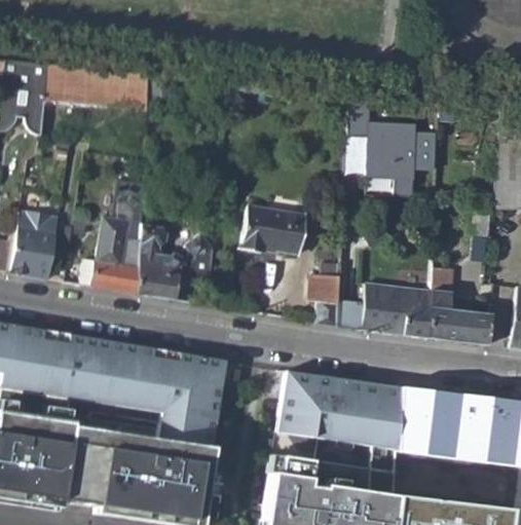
[(2,76),(0,98),(0,129),(10,124),(14,115),(24,115),(27,126),(39,133),(43,101),(47,64),(3,59),(2,76)]
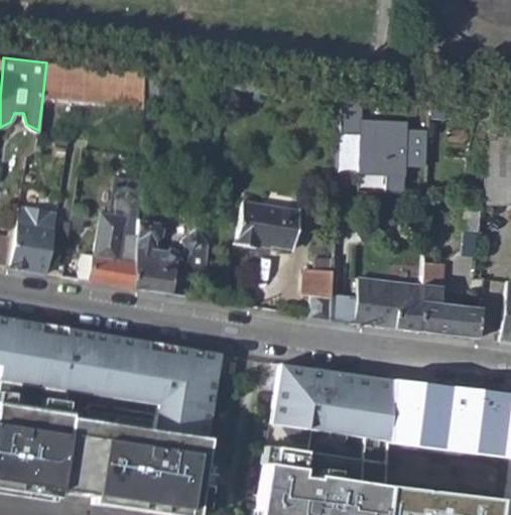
[(46,62),(42,99),(145,109),(147,73),(46,62)]
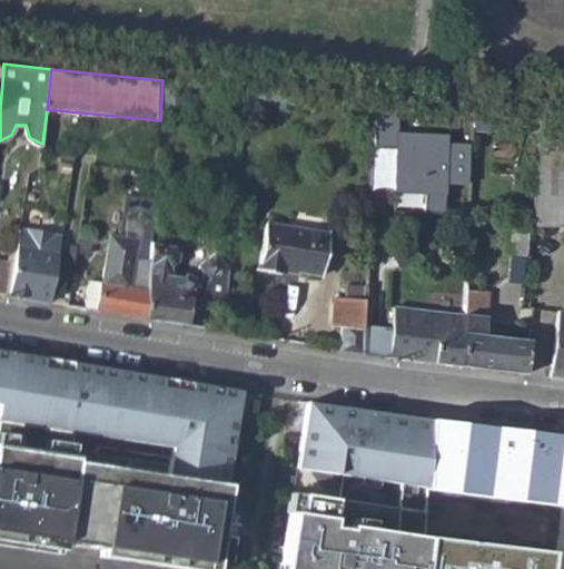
[(470,185),(472,144),(452,141),(451,134),(399,131),(397,192),(429,194),(428,211),(446,212),(448,185),(470,185)]
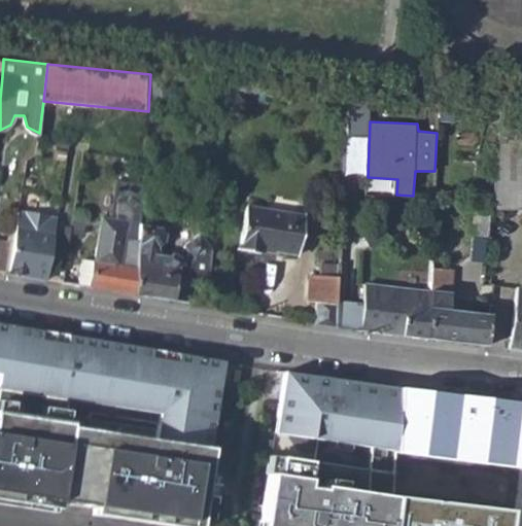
[(521,126),(502,126),(495,204),(521,204),(521,126)]
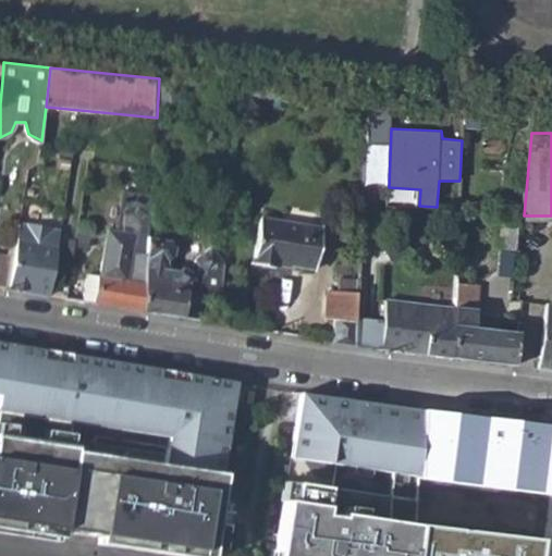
[(41,140),(39,162),(56,163),(59,143),(41,140)]
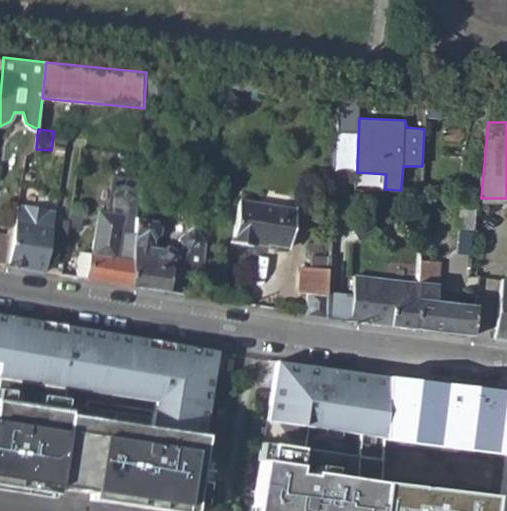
[(242,201),(236,243),(257,247),(258,242),(292,247),(298,210),(242,201)]
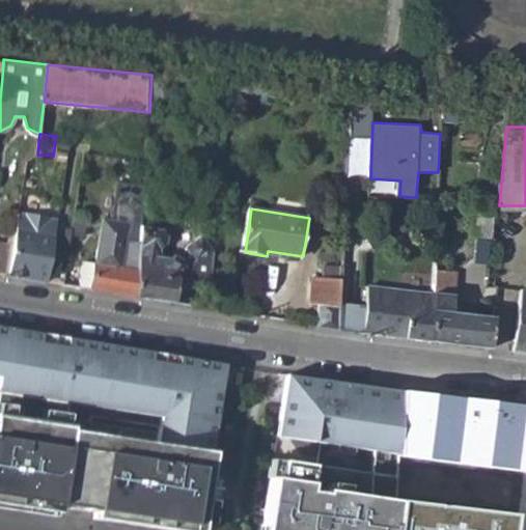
[(18,227),(11,276),(50,282),(57,219),(19,213),(18,227)]
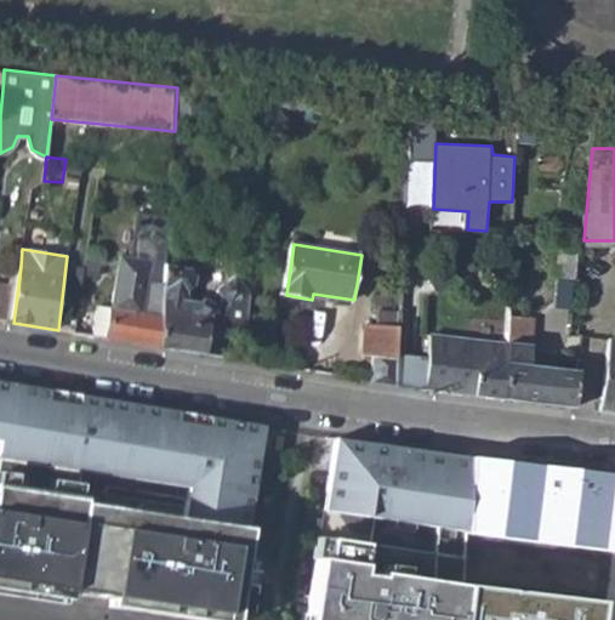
[(113,307),(107,337),(163,347),(165,314),(144,312),(147,294),(152,261),(121,256),(113,307)]
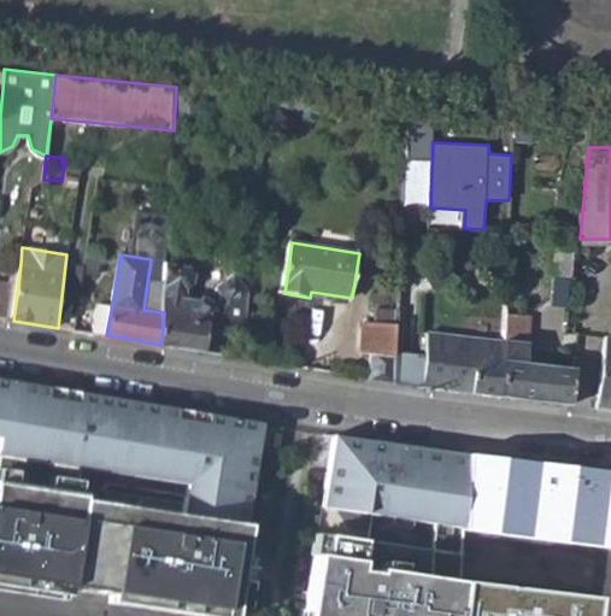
[(164,312),(162,345),(206,352),(210,326),(210,321),(219,312),(246,316),(247,288),(231,271),(215,287),(221,295),(221,300),(189,295),(191,287),(197,282),(198,271),(191,263),(166,259),(165,295),(164,312)]
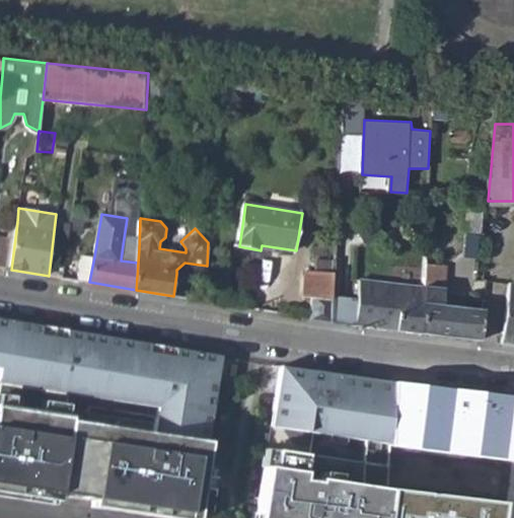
[(123,245),(121,261),(138,263),(139,248),(123,245)]
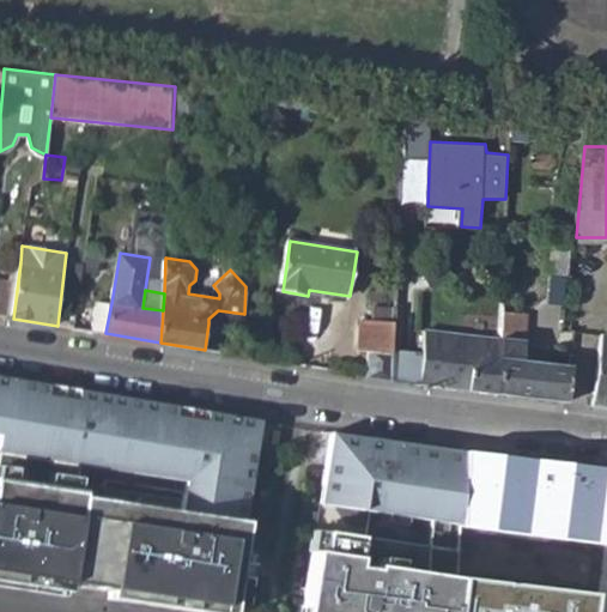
[(98,301),(93,331),(105,333),(111,303),(98,301)]
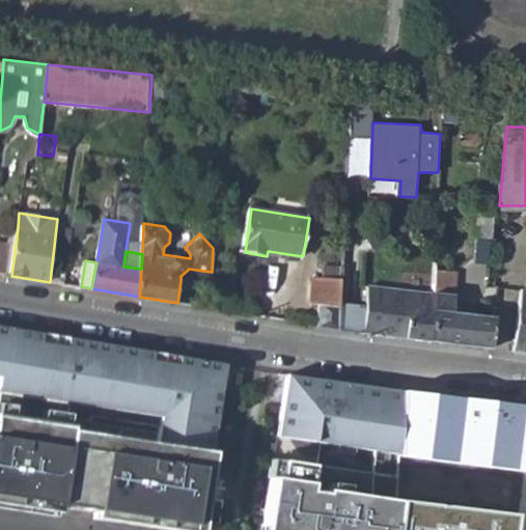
[(358,267),(345,266),(344,277),(344,302),(357,304),(358,267)]
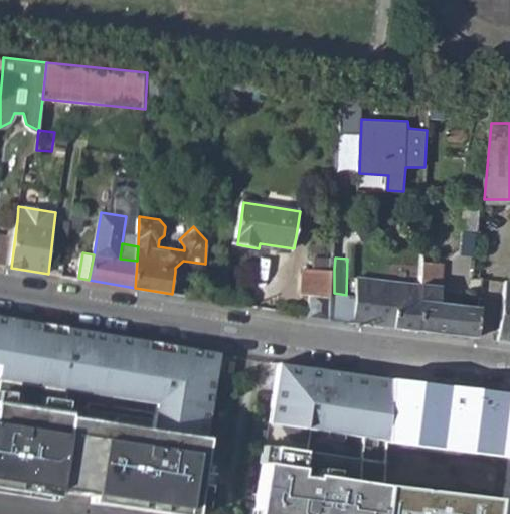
[(175,268),(175,272),(204,275),(205,264),(183,261),(175,268)]
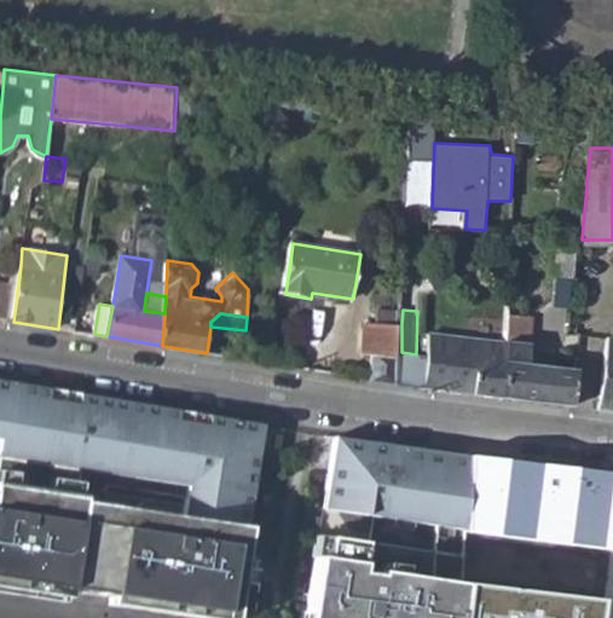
[(532,315),(509,313),(509,341),(531,342),(532,315)]
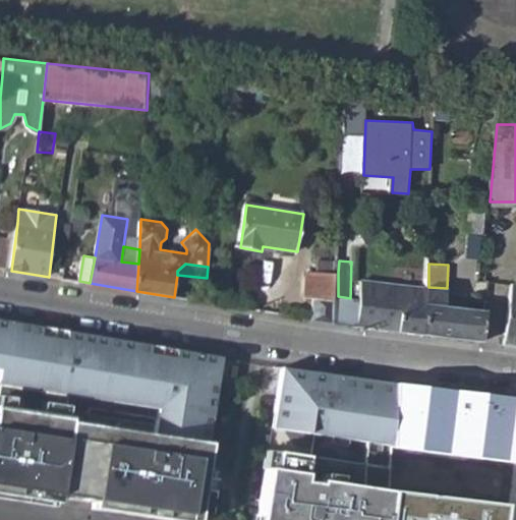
[(317,271),(313,298),(316,298),(314,319),(337,322),(338,296),(338,272),(317,271)]
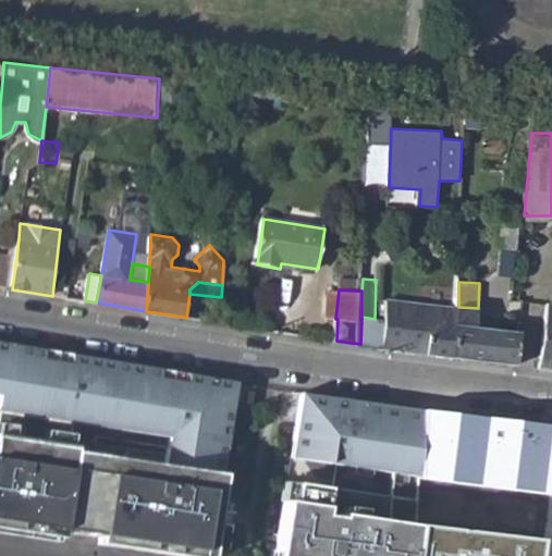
[(375,319),(362,317),(360,344),(457,356),(458,307),(389,299),(387,320),(375,319)]
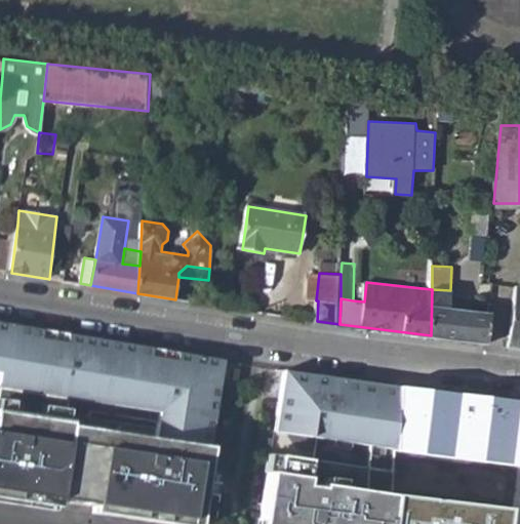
[(519,285),(511,346),(519,347),(519,285)]
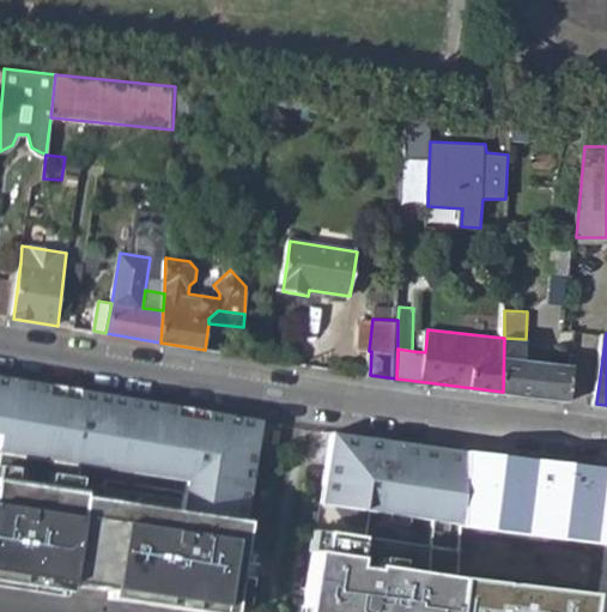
[(526,339),(504,338),(503,392),(570,400),(574,368),(526,361),(526,339)]
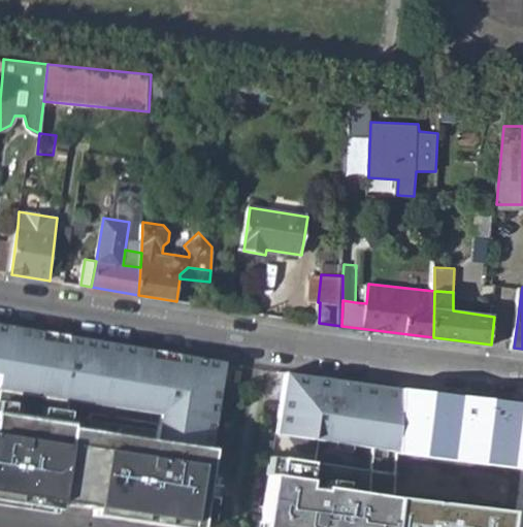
[(118,341),(0,323),(0,499),(90,513),(103,431),(61,425),(66,397),(107,403),(118,341)]
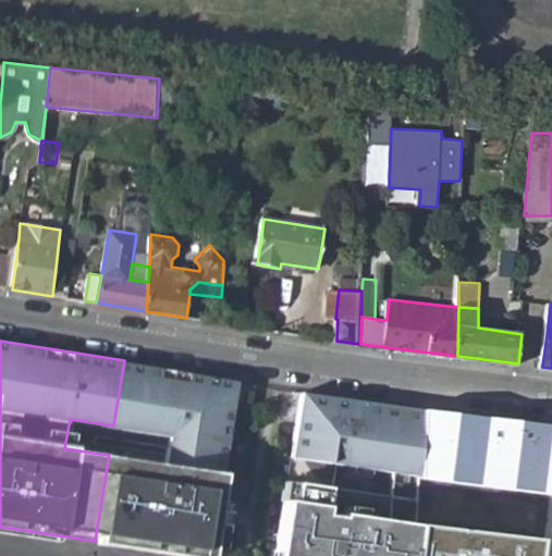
[(109,455),(95,541),(191,555),(213,555),(241,380),(124,360),(113,425),(168,434),(162,462),(109,455)]
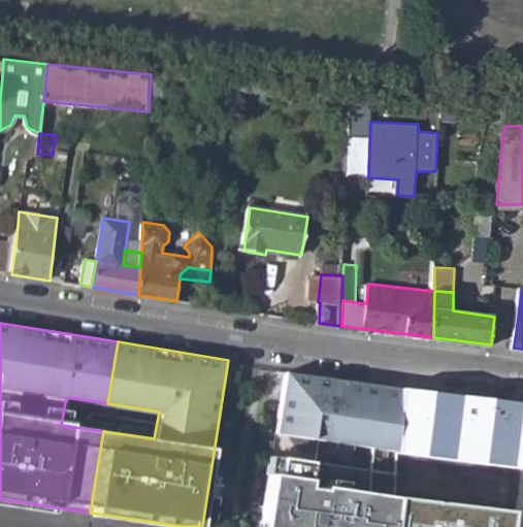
[(289,370),(280,430),(374,446),(372,492),(325,485),(324,488),(309,486),(314,460),(275,454),(263,526),(393,526),(396,512),(403,387),(289,370)]
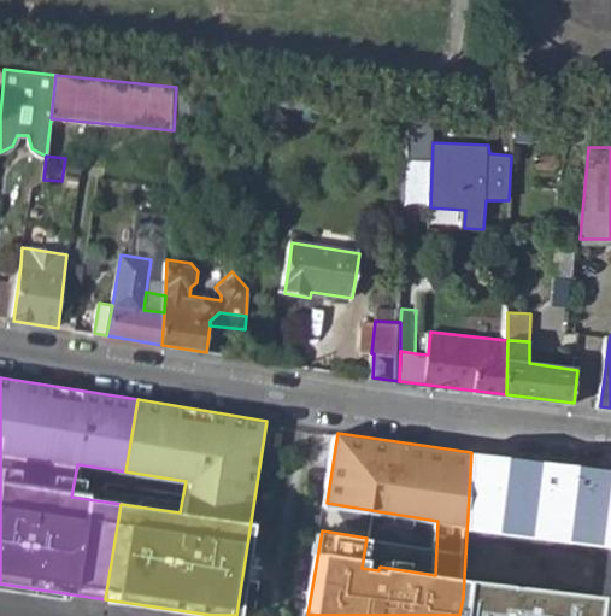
[(610,469),(489,453),(486,528),(505,531),(507,509),(576,517),(567,590),(597,593),(600,562),(604,524),(610,469)]
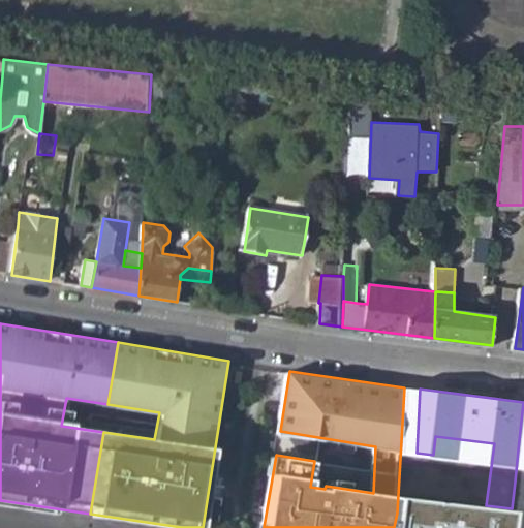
[(512,508),(512,513),(523,514),(523,483),(515,482),(512,508)]
